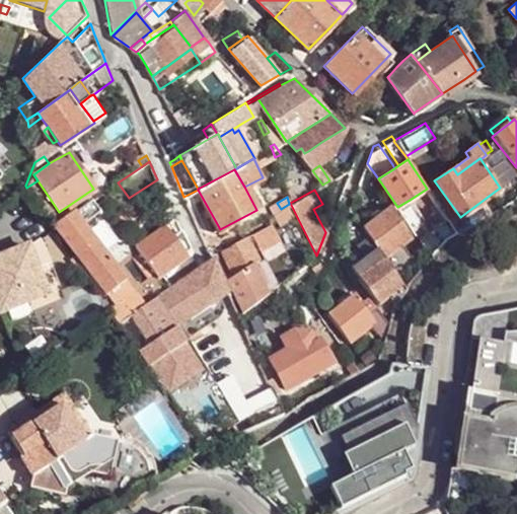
[(412,227),(422,219),(410,200),(397,207),(412,227)]
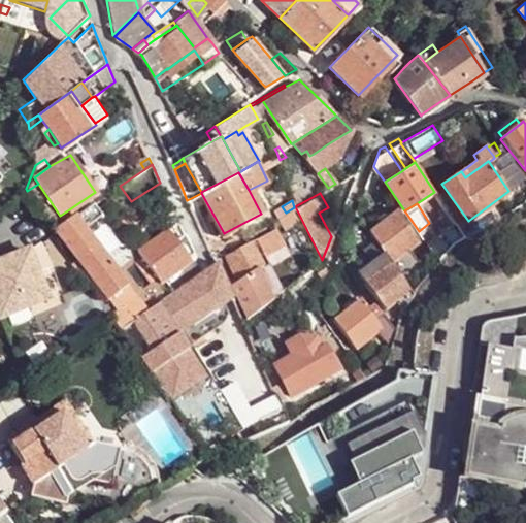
[(290,219),(297,215),(294,207),(286,213),(280,216),(277,218),(284,227),(292,223),(290,219)]
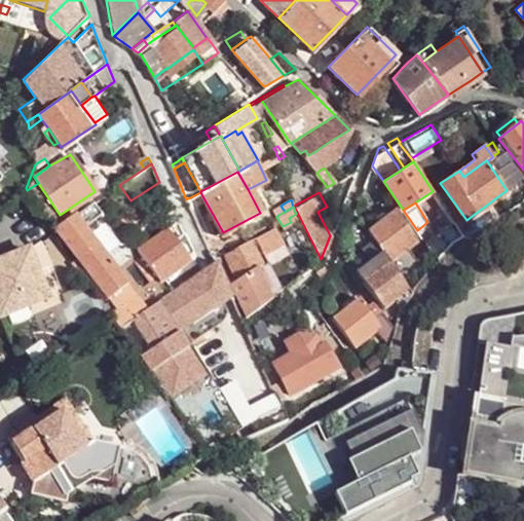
[(414,233),(396,208),(393,210),(380,220),(368,228),(383,253),(384,255),(388,252),(414,233)]
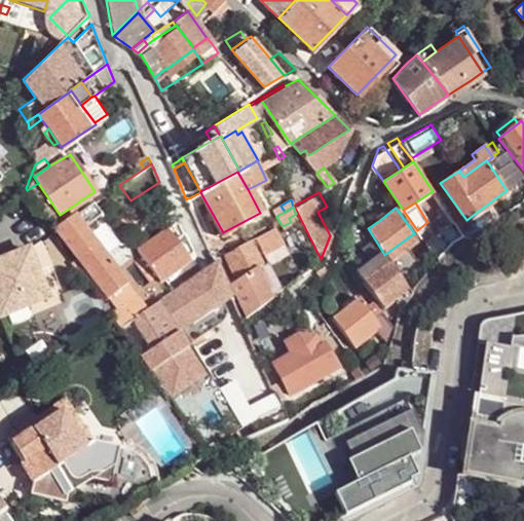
[(108,295),(124,284),(127,282),(75,214),(55,227),(108,295)]
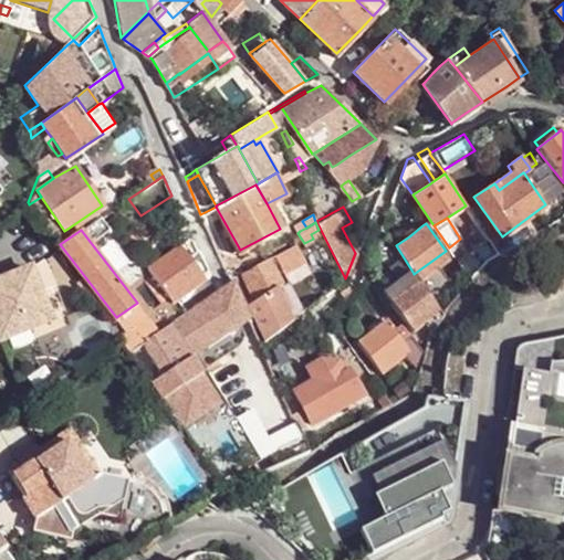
[(202,280),(209,275),(190,235),(177,245),(202,280)]
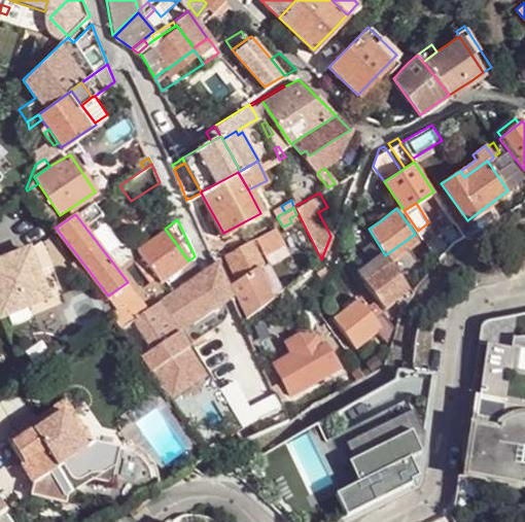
[(454,220),(447,225),(456,239),(463,234),(454,220)]
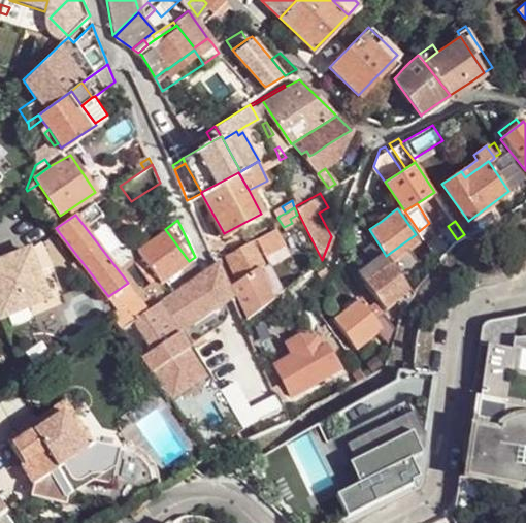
[(225,255),(237,279),(266,263),(287,252),(283,244),(273,227),(225,255)]
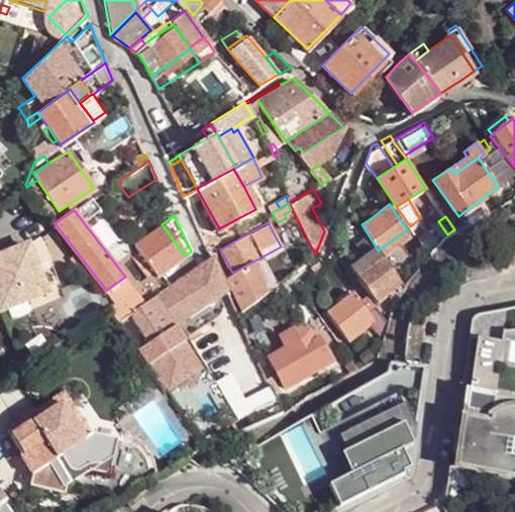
[(158,274),(185,256),(162,224),(135,243),(158,274)]
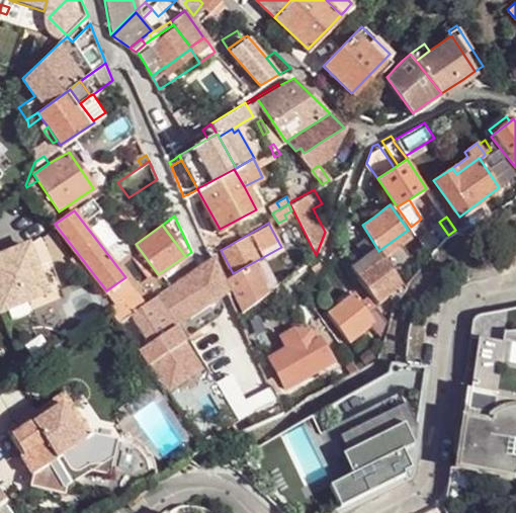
[(281,247),(296,238),(292,231),(277,240),(281,247)]
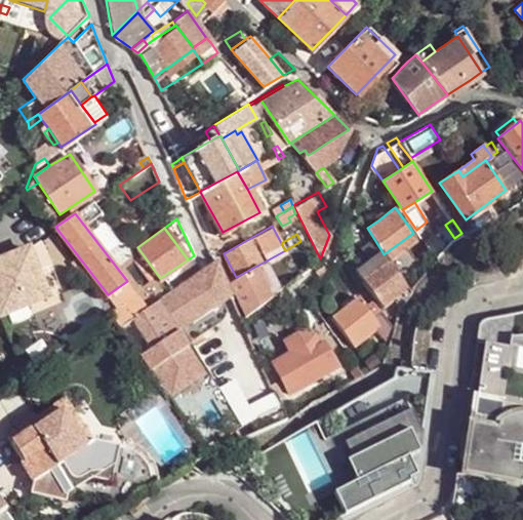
[(204,240),(209,250),(226,241),(225,237),(224,236),(212,235),(204,240)]
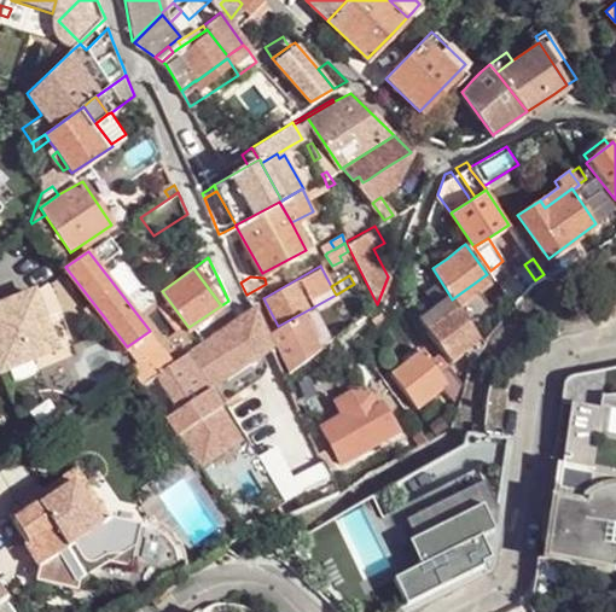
[(271,277),(263,278),(265,279),(266,284),(267,286),(273,283),(271,277)]
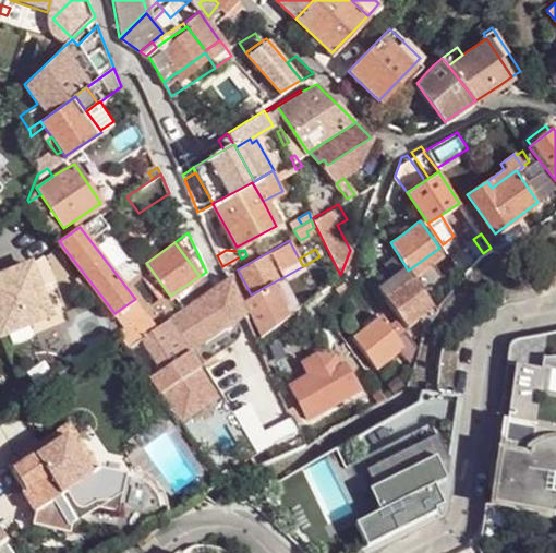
[(0,331),(52,309),(31,256),(0,267),(0,331)]
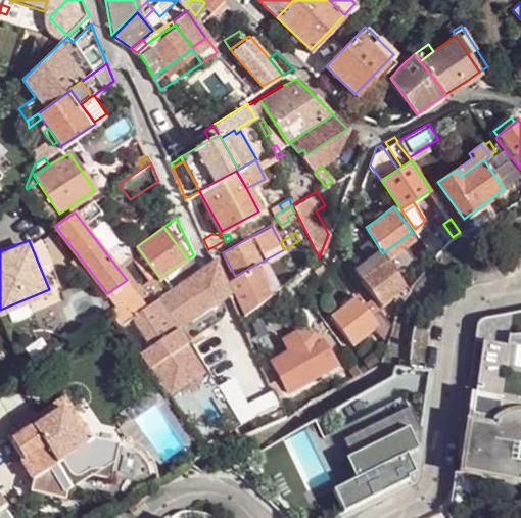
[(428,248),(434,256),(437,252),(433,246),(428,248)]
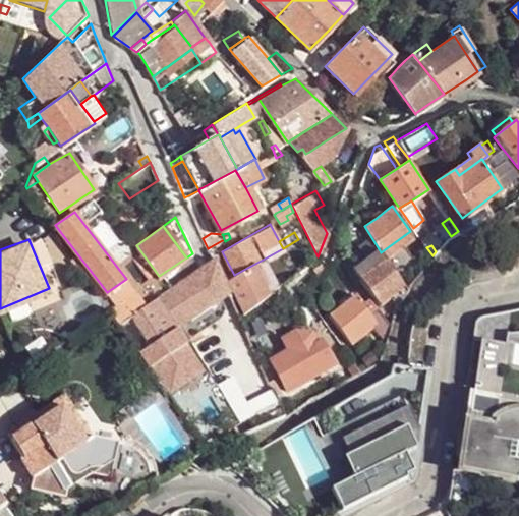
[(379,299),(403,281),(384,256),(381,252),(380,250),(358,266),(355,269),(379,299)]
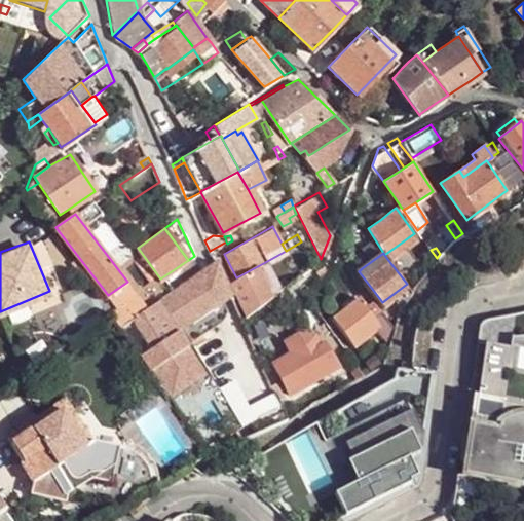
[(214,260),(197,272),(217,303),(229,295),(214,260)]
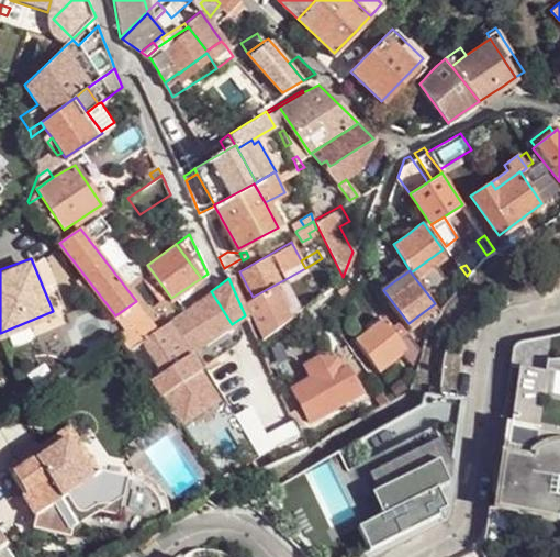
[(246,303),(260,333),(300,305),(283,280),(253,297),(246,303)]
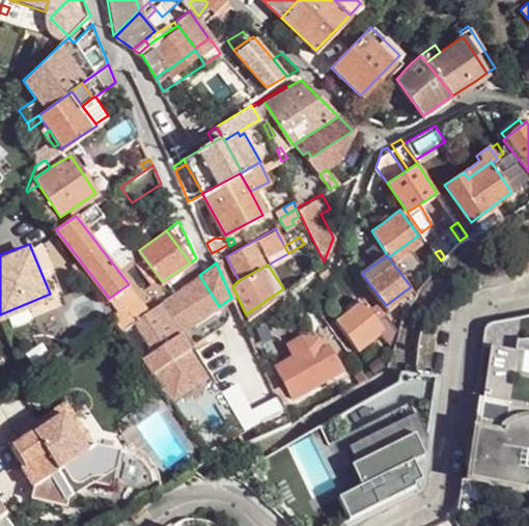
[(161,301),(182,331),(219,306),(199,275),(161,301)]
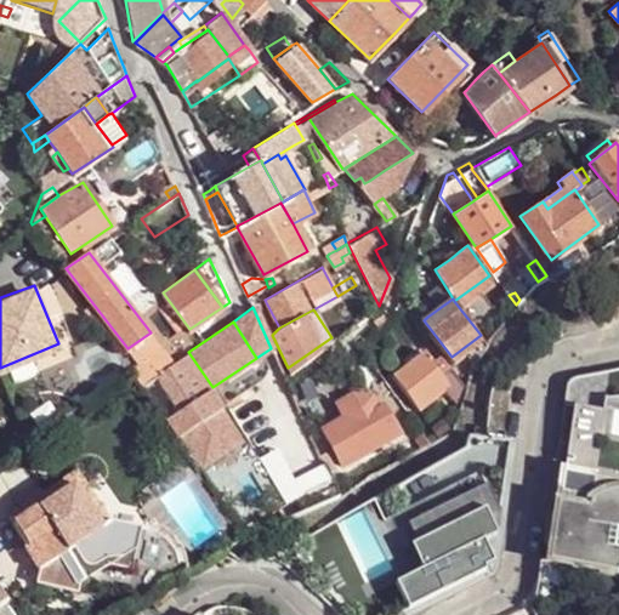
[(147,335),(128,348),(137,362),(138,363),(158,349),(147,335)]
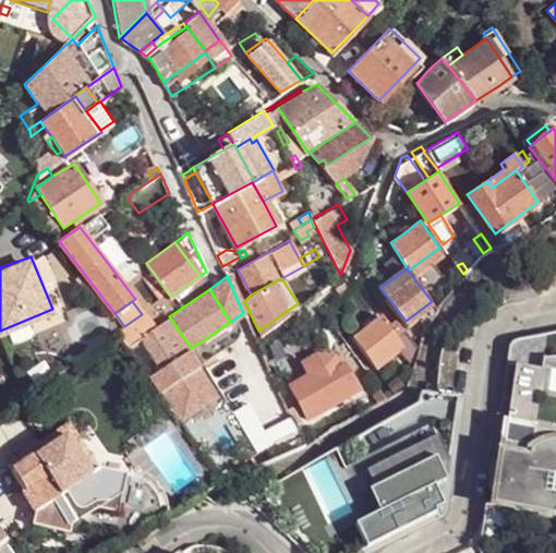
[(155,325),(145,312),(142,314),(124,326),(123,325),(118,329),(129,344),(139,337),(155,325)]
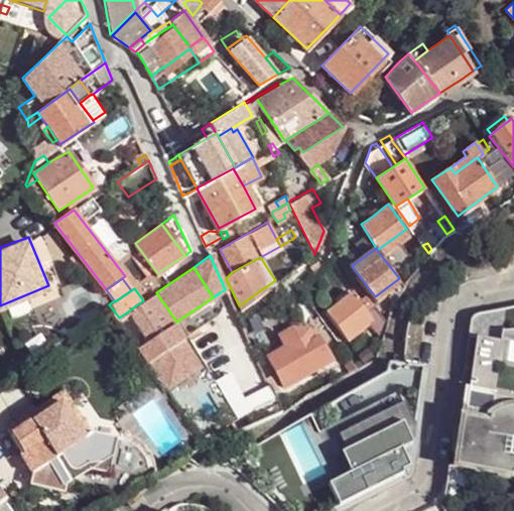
[(324,309),(344,337),(367,322),(372,317),(366,310),(351,290),(324,309)]
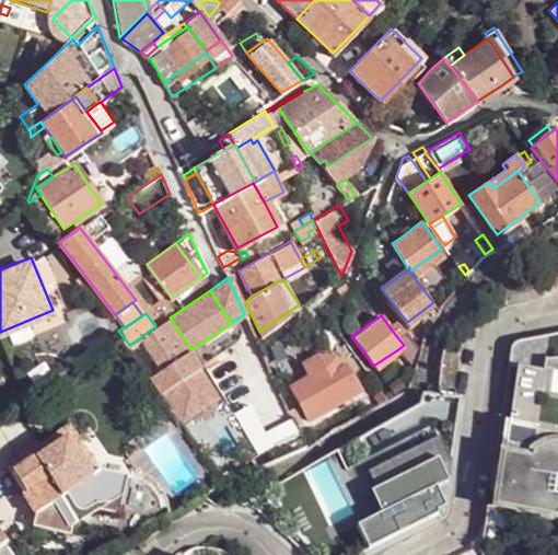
[(155,326),(139,338),(160,369),(150,377),(182,423),(218,400),(187,351),(192,349),(170,318),(155,326)]
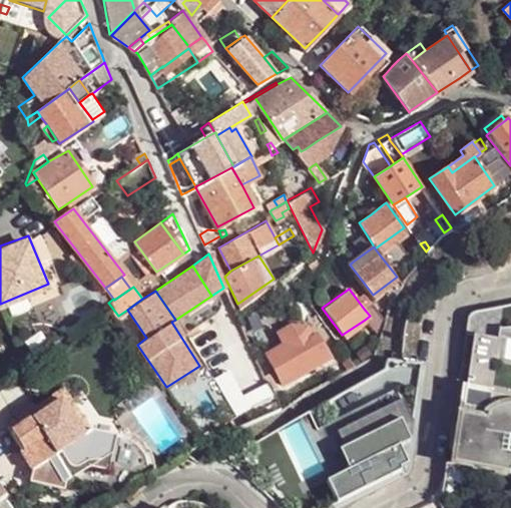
[(510,298),(475,306),(468,308),(465,312),(463,320),(442,459),(451,460),(449,474),(509,483),(510,472),(510,298)]
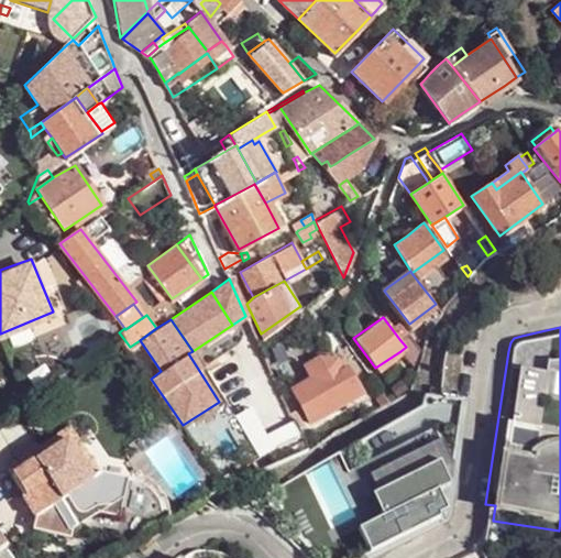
[(416,368),(420,353),(406,335),(399,339),(406,347),(400,351),(416,368)]
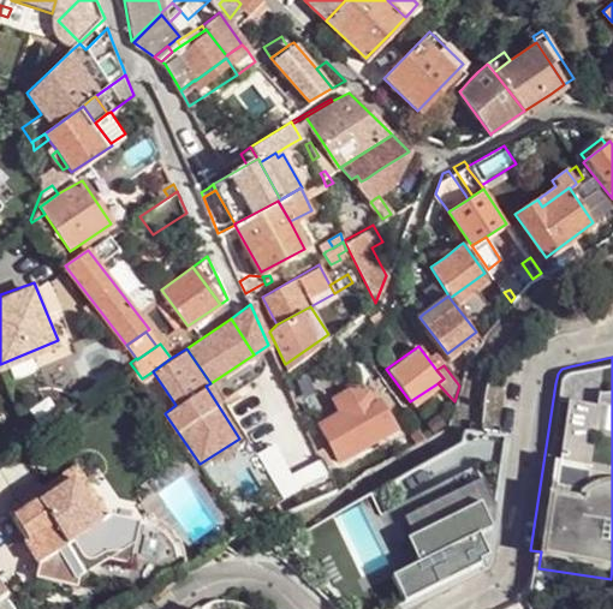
[(320,424),(339,458),(374,436),(392,427),(391,423),(375,402),(370,405),(364,392),(363,390),(346,390),(335,398),(341,410),(320,424)]
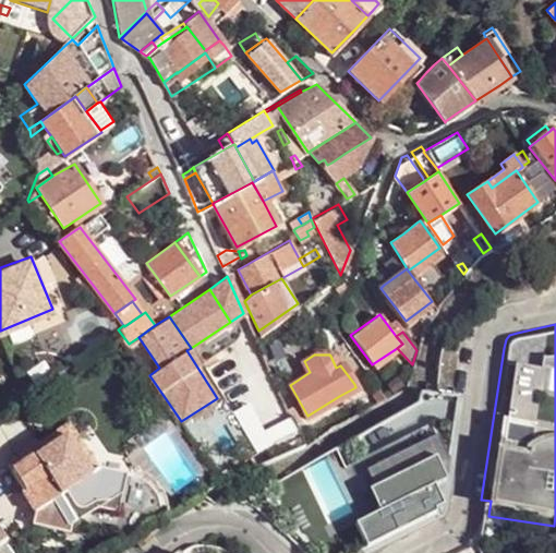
[(339,396),(345,404),(364,392),(359,382),(354,384),(355,387),(339,396)]
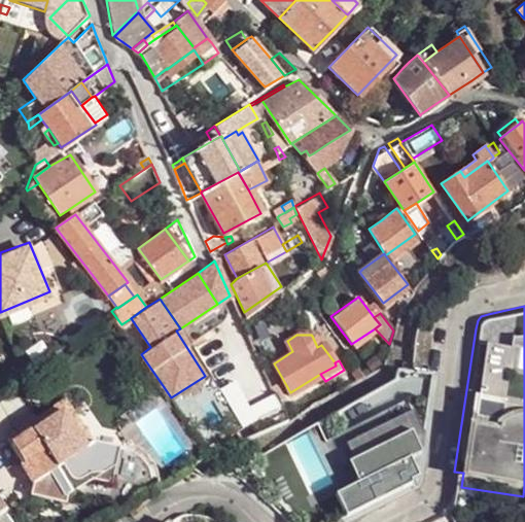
[(271,369),(264,372),(267,380),(270,385),(278,381),(271,369)]
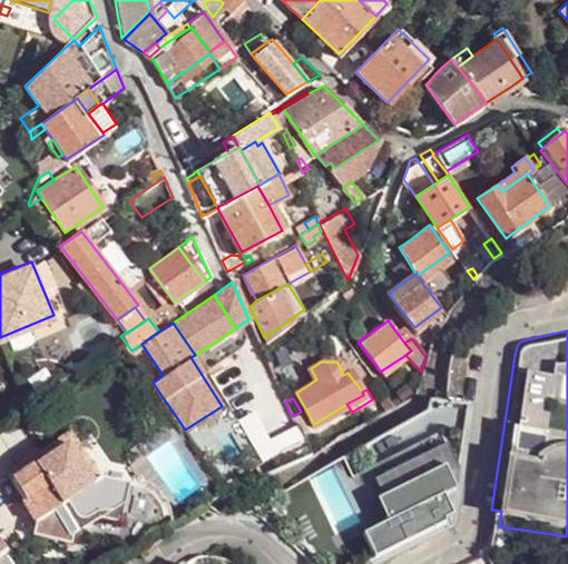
[(310,427),(301,412),(292,416),(300,432),(310,427)]
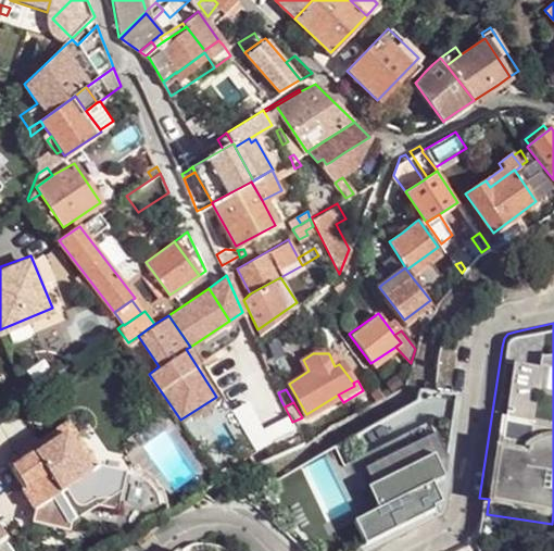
[(368,449),(334,465),(362,523),(359,525),(368,545),(442,509),(432,487),(451,477),(458,418),(439,415),(430,417),(420,422),(415,425),(411,429),(408,441),(374,460),(368,449)]
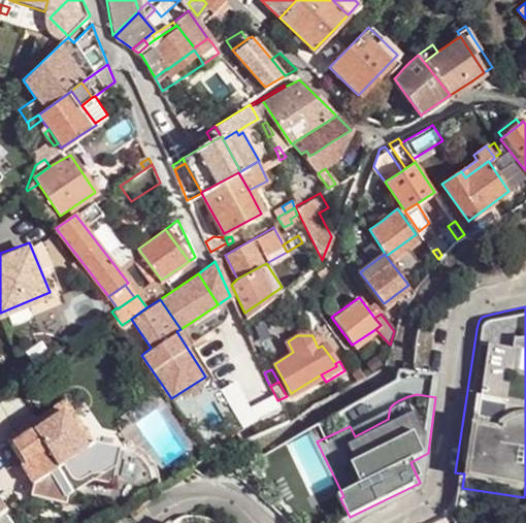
[(20,414),(10,421),(13,427),(3,435),(20,461),(18,463),(29,482),(41,474),(55,466),(62,479),(68,487),(89,474),(90,475),(106,463),(90,439),(62,397),(26,421),(20,414)]
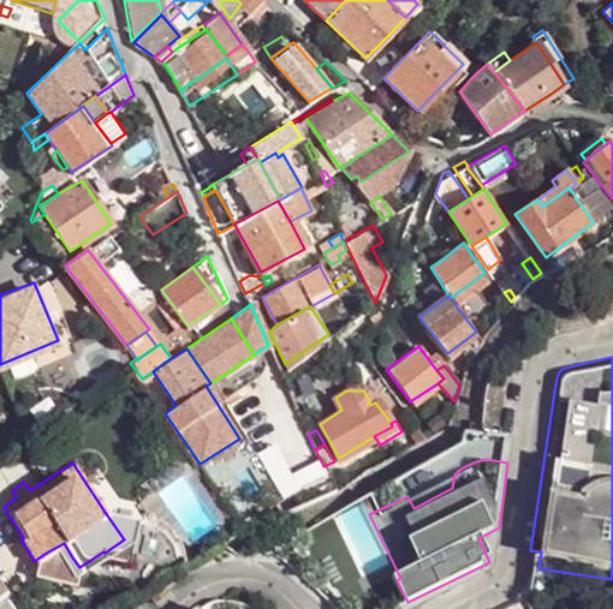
[(298,495),(303,503),(313,499),(308,490),(298,495)]
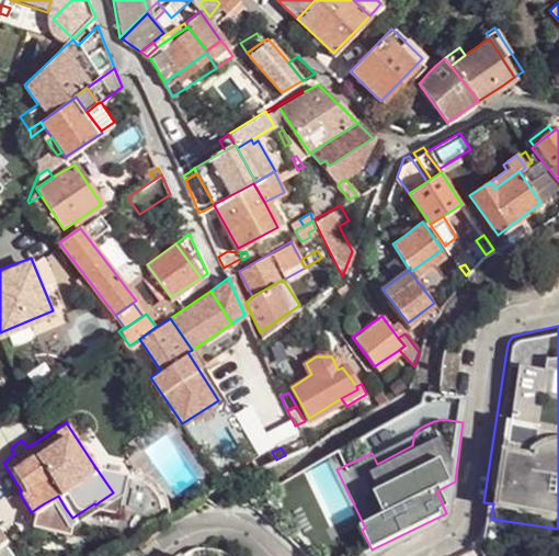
[(58,496),(44,503),(54,517),(66,509),(58,496)]
